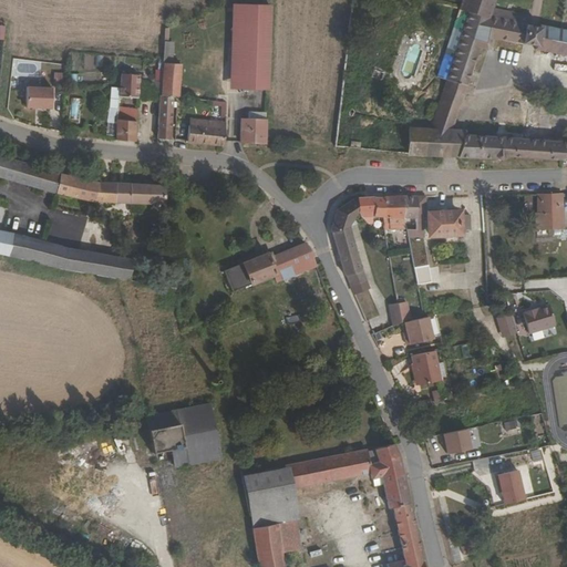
[(488,8),(491,0),(463,0),(461,10),(472,12),(471,14),(521,27),(523,17),(488,8)]
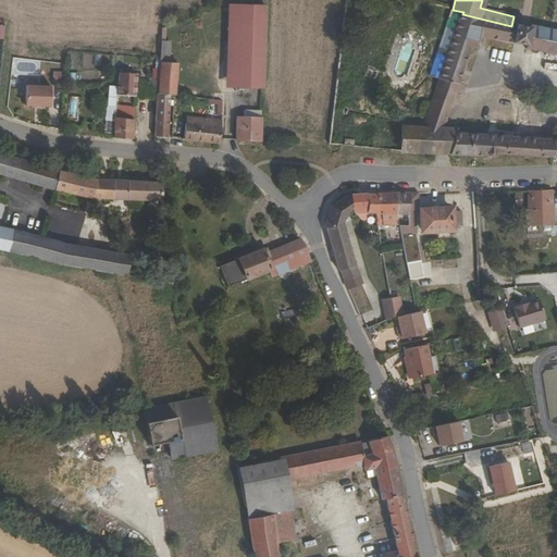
[(268,10),(239,9),(237,89),(265,89),(268,10)]
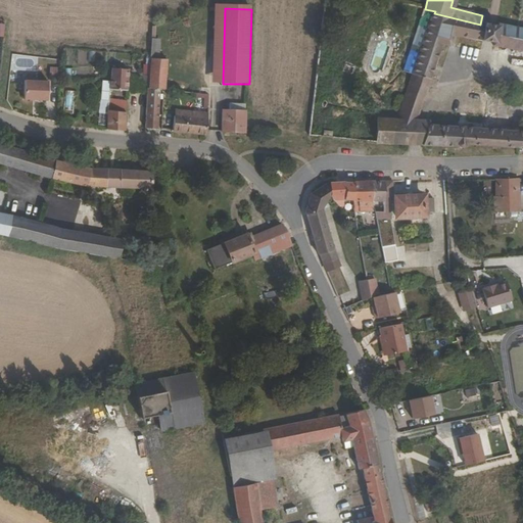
[(435,11),(425,9),(405,73),(414,76),(414,75),(434,13),(435,11)]
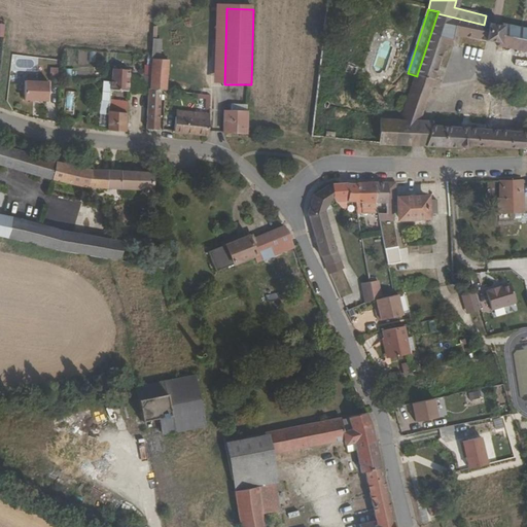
[(507,27),(506,30),(498,28),(484,25),(437,13),(417,75),(435,80),(448,46),(455,48),(460,46),(463,37),(495,44),(495,46),(526,51),(526,30),(507,27)]
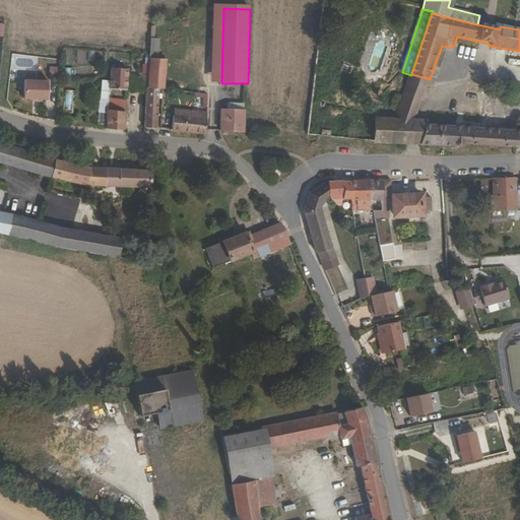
[(158,45),(152,44),(151,59),(160,60),(160,45),(158,45)]
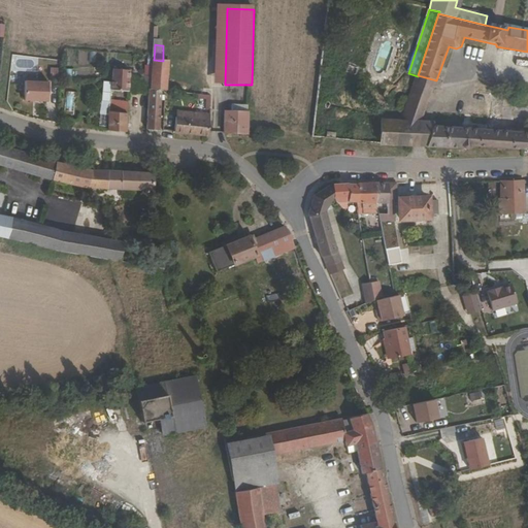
[(89,52),(89,62),(97,62),(97,52),(89,52)]
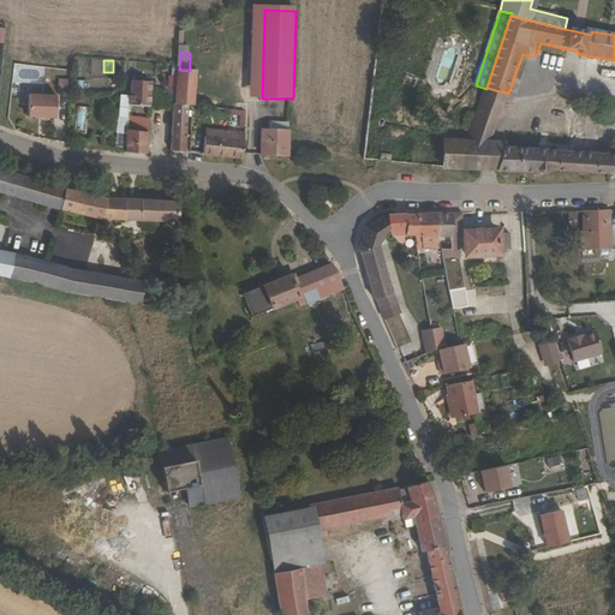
[(190,71),(179,70),(178,91),(177,106),(189,107),(196,107),(198,71),(190,71)]
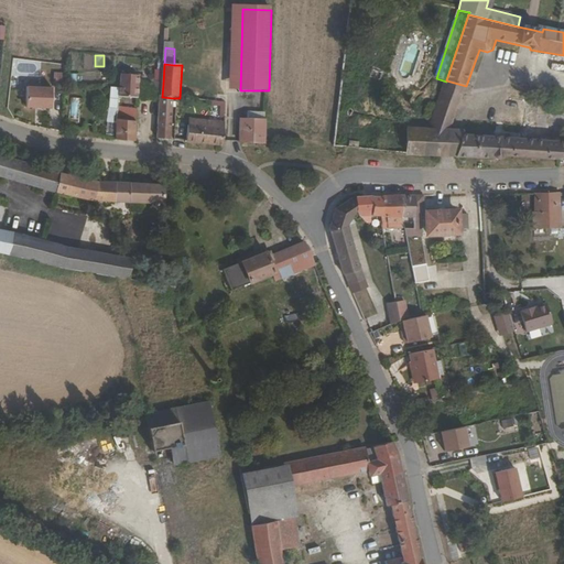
[(122,98),(139,97),(140,77),(123,76),(122,91),(122,98)]
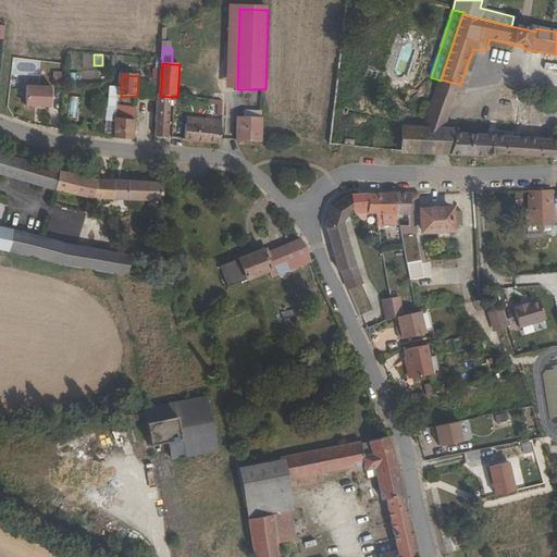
[(441,79),(441,81),(425,123),(444,128),(460,85),(441,79)]
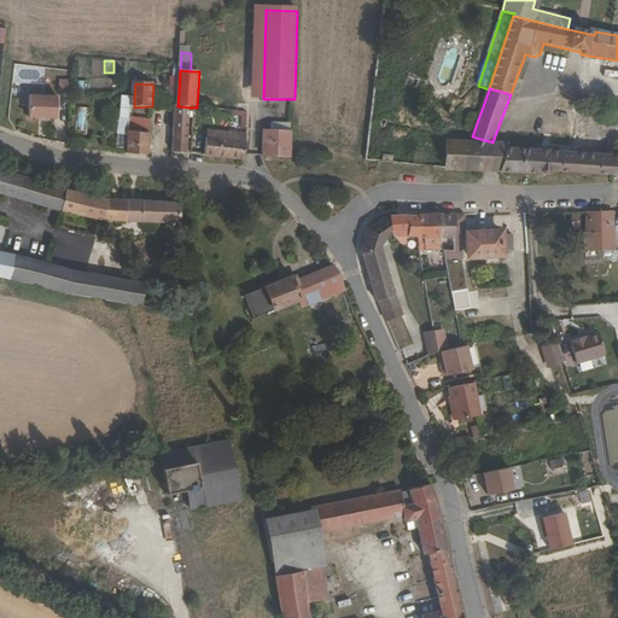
[(34,100),(34,122),(46,122),(46,121),(51,121),(51,122),(62,122),(62,99),(34,100)]
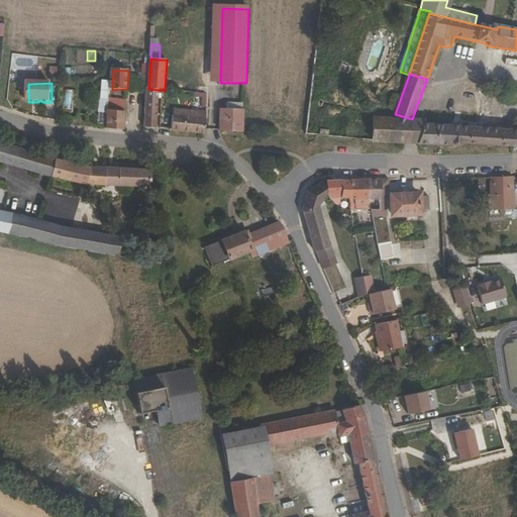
[(112,107),(112,102),(112,90),(112,84),(103,83),(103,107),(112,107)]
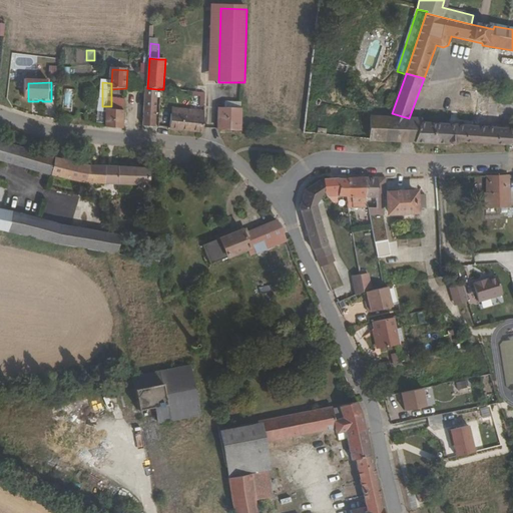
[(146,91),(145,103),(144,112),(155,112),(157,89),(147,88),(146,91)]
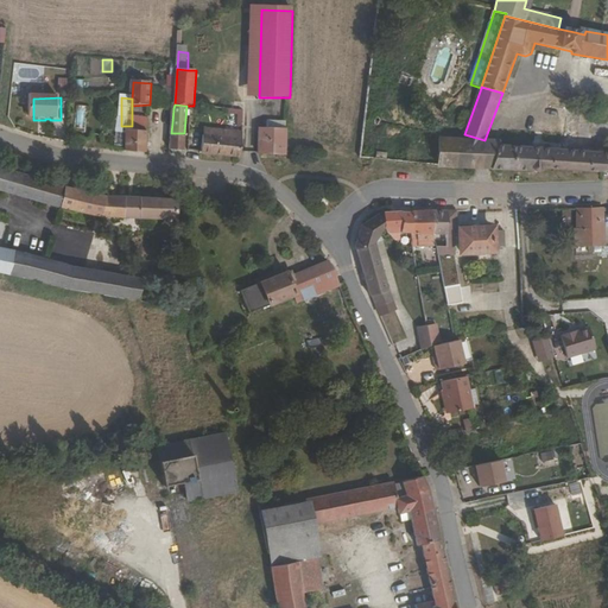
[(242,124),(242,108),(228,108),(228,124),(242,124)]
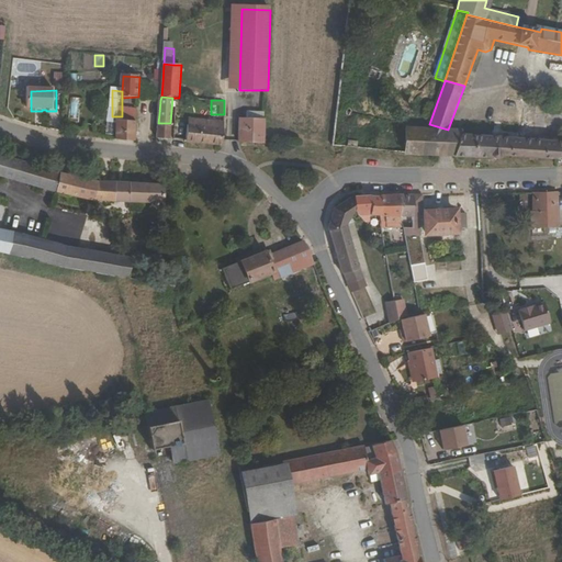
[(120,142),(136,142),(137,124),(137,112),(122,111),(122,116),(120,137),(120,142)]
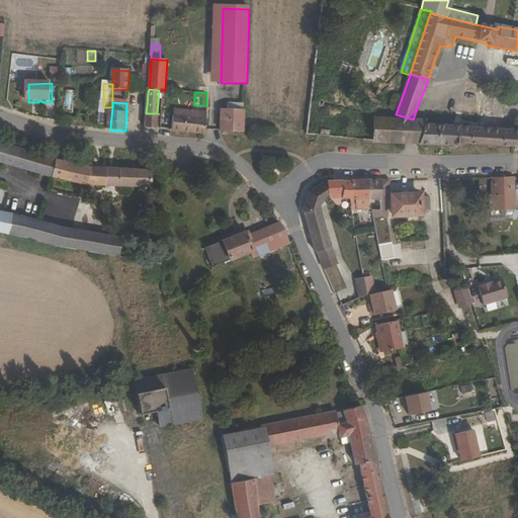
[(223,132),(245,133),(246,103),(229,103),(228,111),(224,111),(223,132)]
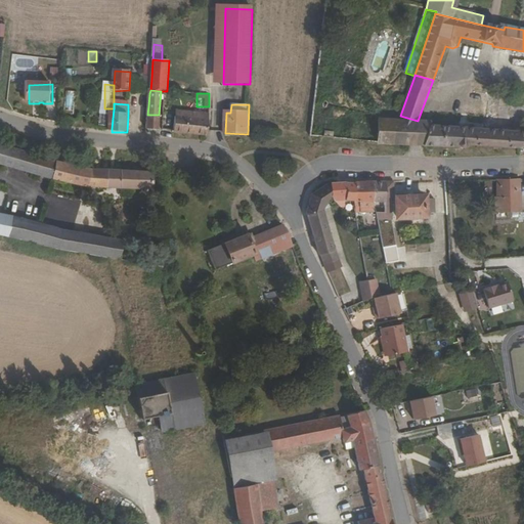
[(103,127),(112,128),(114,108),(104,108),(103,127)]
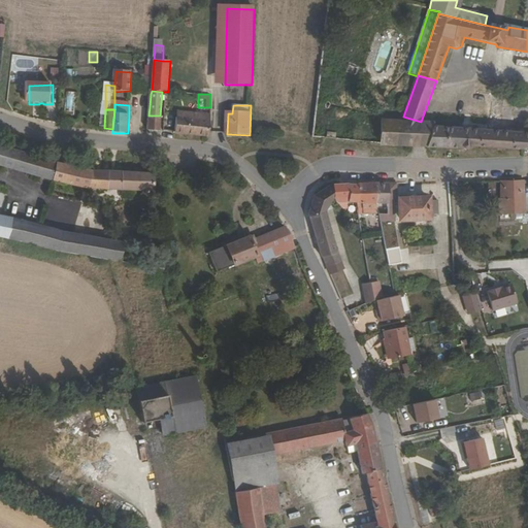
[(391,112),(382,143),(395,144),(414,145),(422,122),(421,122),(403,117),(391,112)]
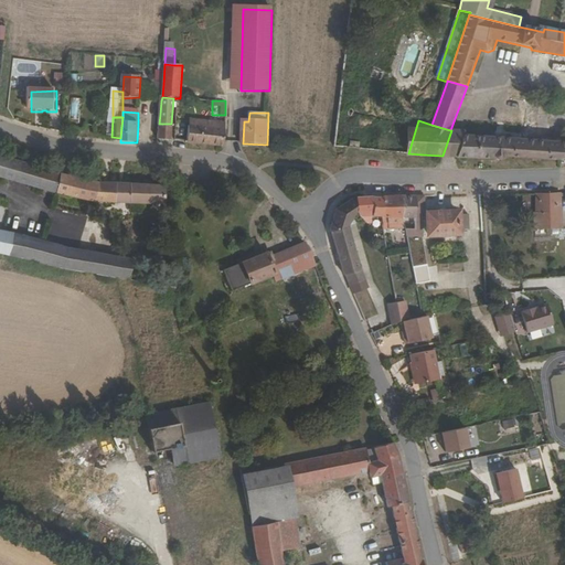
[(158,140),(170,140),(171,124),(159,124),(158,140)]
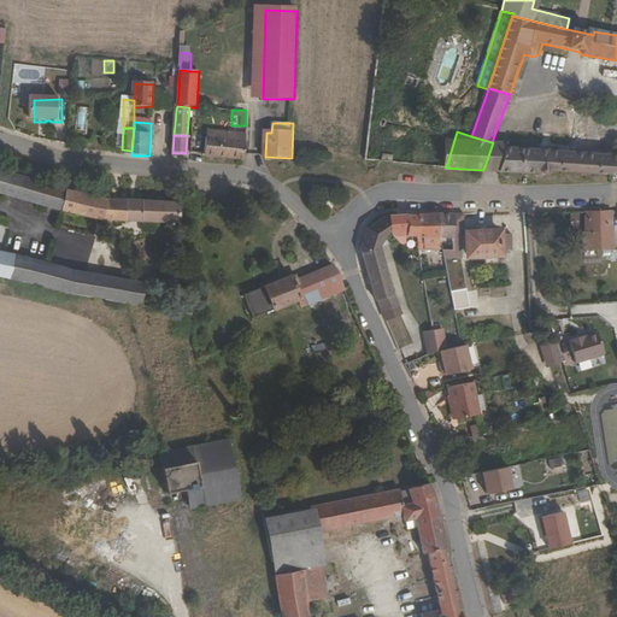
[(242,144),(223,142),(223,157),(241,158),(242,144)]
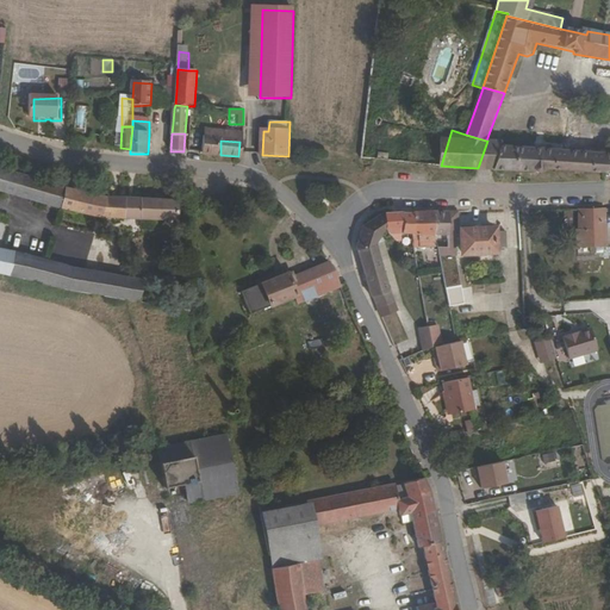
[(546,173),(546,172),(609,174),(609,169),(609,145),(608,145),(605,155),(539,148),(539,153),(506,151),(504,170),(514,172),(535,174),(537,176),(539,176),(540,176),(542,176),(543,175),(545,174),(546,173)]
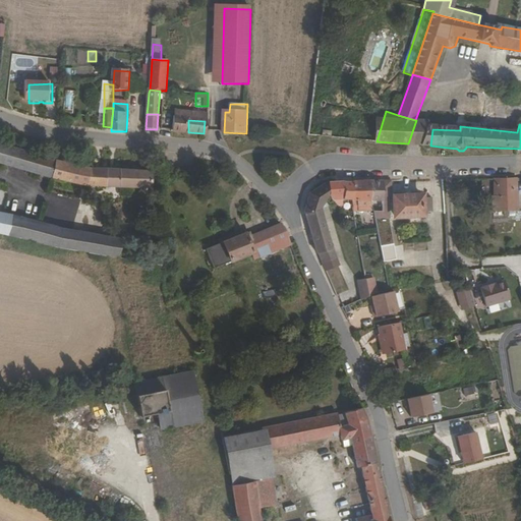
[(155,171),(93,169),(0,142),(0,163),(63,181),(103,187),(157,190),(155,171)]
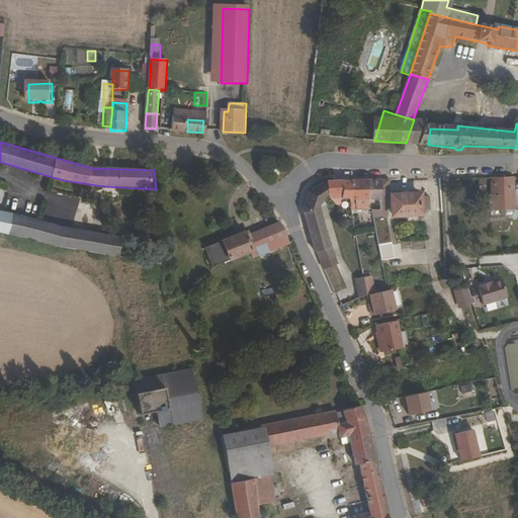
[(494,207),(505,207),(510,207),(517,206),(517,175),(495,176),(495,190),(494,190),(494,207)]
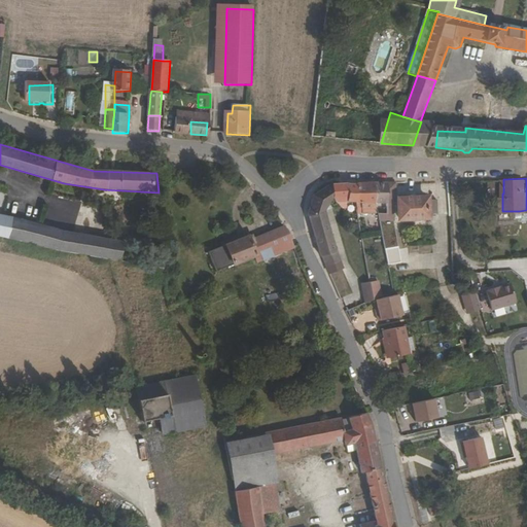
[(311,196),(307,216),(322,211),(331,196),(330,181),(311,196)]
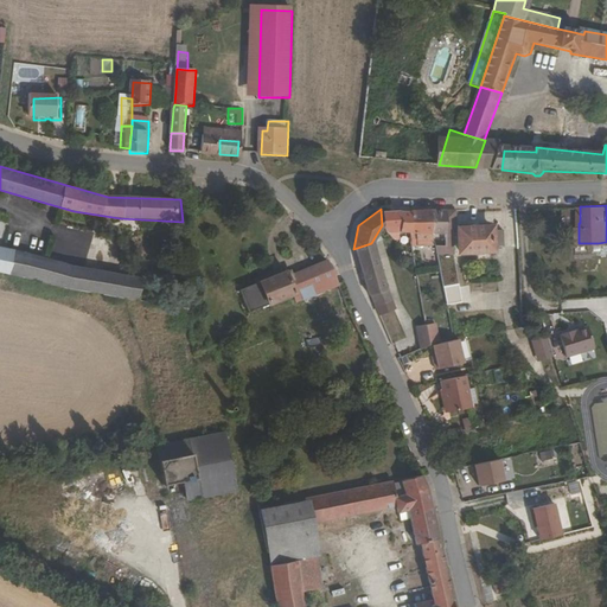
[(409,230),(408,209),(381,209),(382,225),(400,229),(401,234),(409,230)]
